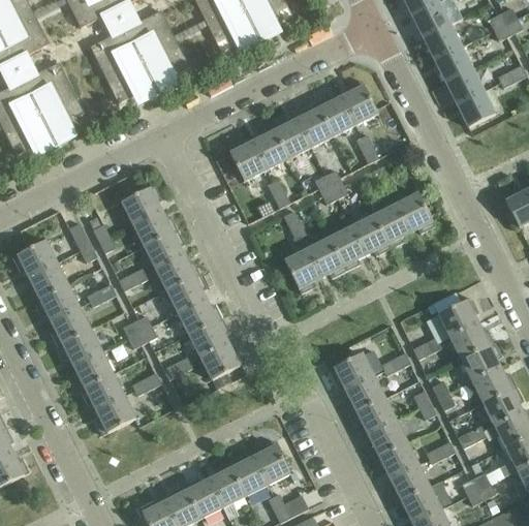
[(0,129),(3,129),(16,155),(37,145),(40,152),(69,136),(66,130),(87,119),(58,63),(35,74),(26,55),(49,43),(36,19),(67,3),(80,28),(102,17),(112,35),(90,47),(118,103),(130,97),(139,93),(143,99),(172,85),(168,79),(189,67),(176,41),(208,26),(221,52),(242,41),(245,48),(274,33),(271,26),(291,16),(283,0),(194,0),(205,20),(174,36),(160,10),(138,23),(128,3),(134,0),(58,0),(33,12),(27,0),(0,0),(0,67),(0,68),(10,87),(0,92),(0,129)]
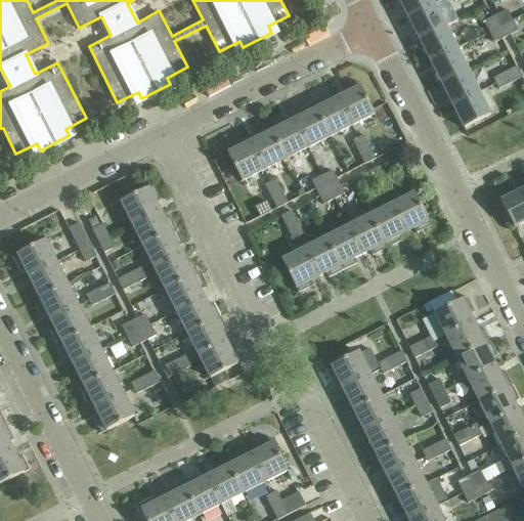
[(399,0),(408,16),(434,3),(432,0),(399,0)]
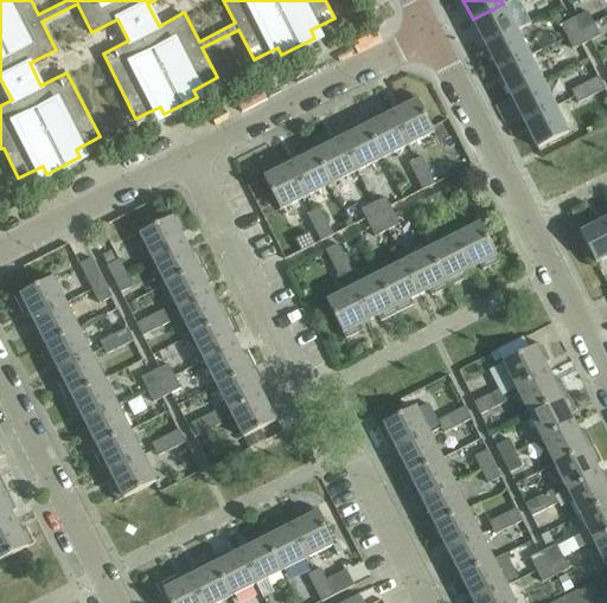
[(473,19),(485,45),(516,30),(530,21),(519,0),(510,0),(503,4),(473,19)]
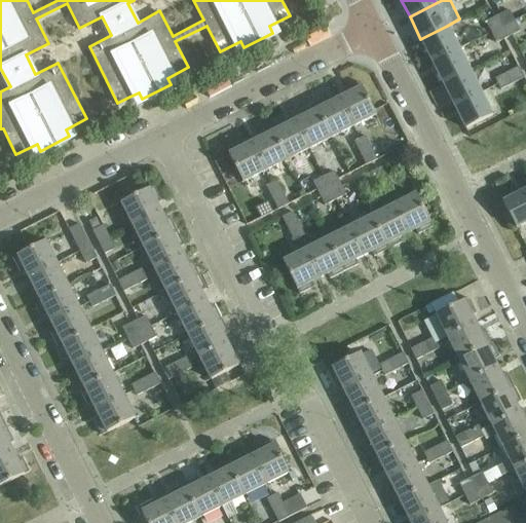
[(509,8),(497,14),(502,25),(514,19),(509,8)]
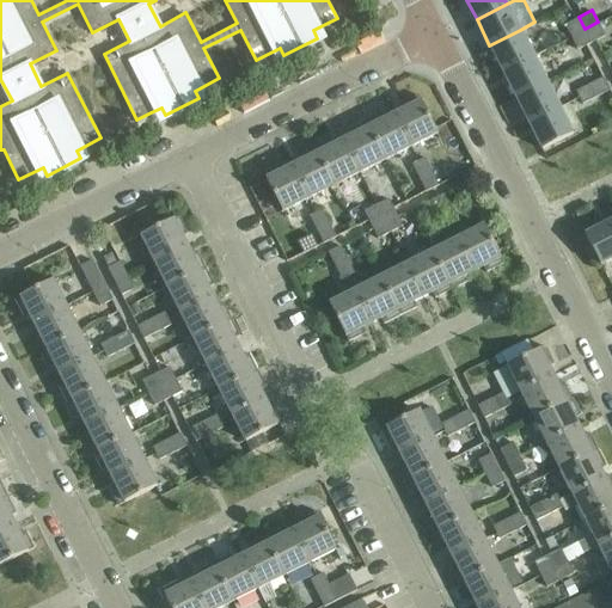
[(564,24),(571,36),(585,29),(579,17),(564,24)]
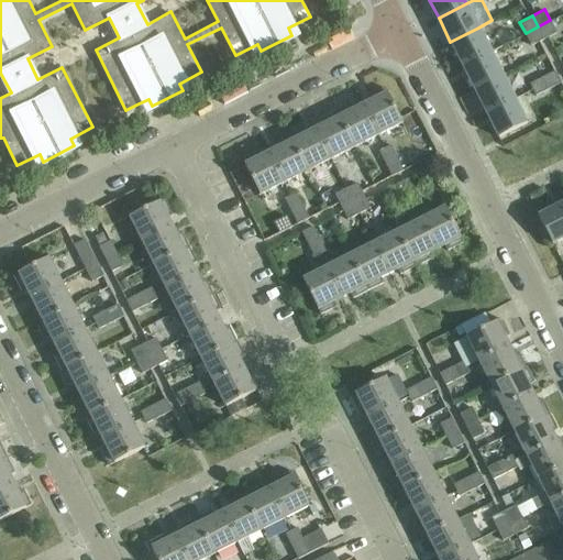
[(550,20),(538,26),(543,39),(556,32),(550,20)]
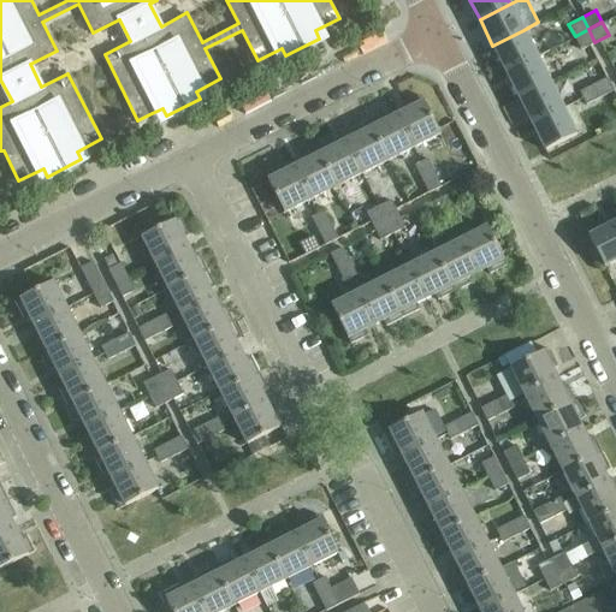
[(588,29),(575,36),(581,48),(594,42),(588,29)]
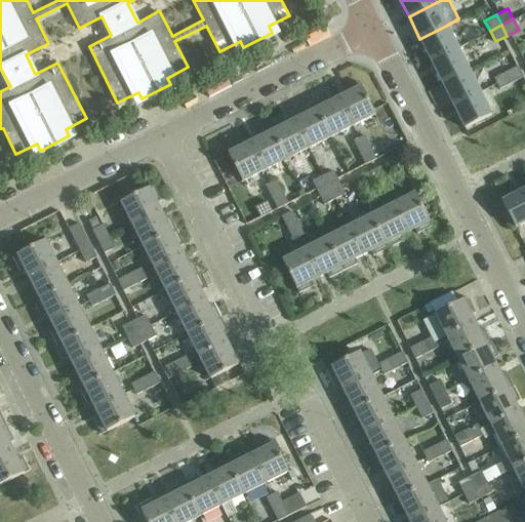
[(419,39),(431,61),(457,47),(446,26),(419,39)]
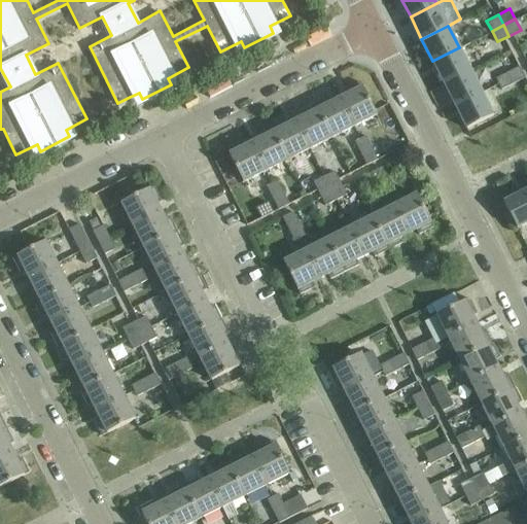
[(432,61),(444,82),(470,69),(459,47),(432,61)]
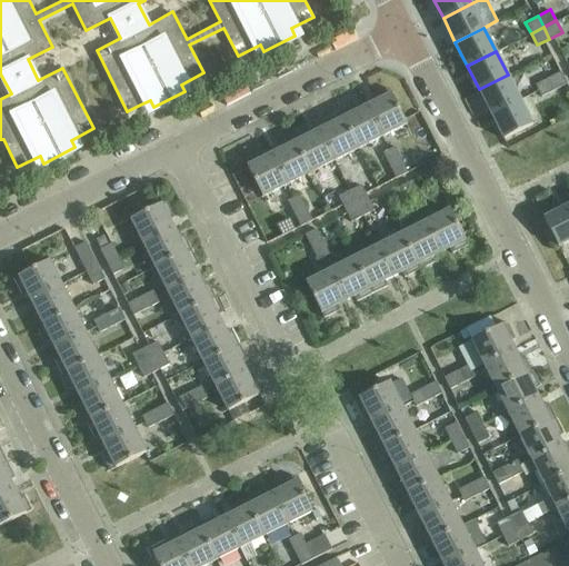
[(560,71),(548,78),(553,89),(566,83),(560,71)]
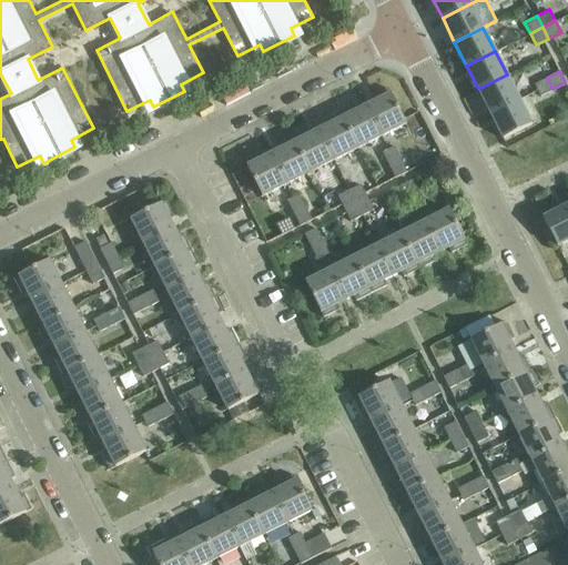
[(478,89),(490,113),(519,99),(507,74),(478,89)]
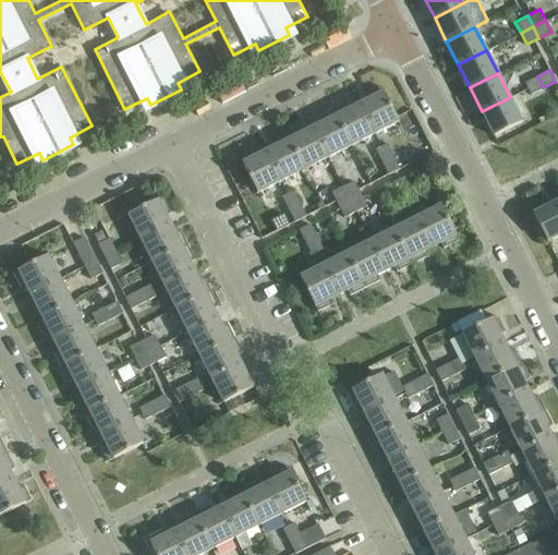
[(543,87),(537,76),(525,82),(531,94),(543,87)]
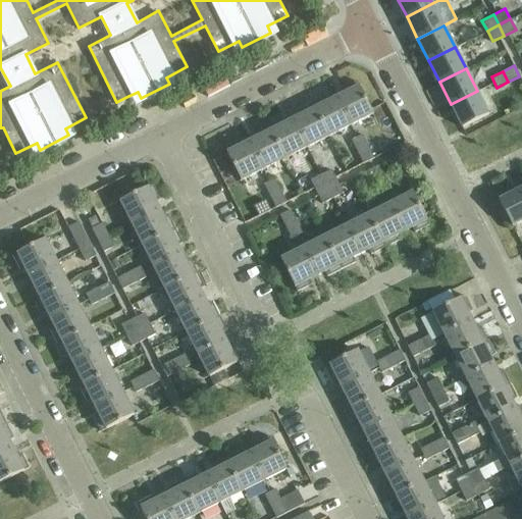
[(345,92),(336,96),(351,123),(373,112),(357,80),(342,88),(345,92)]
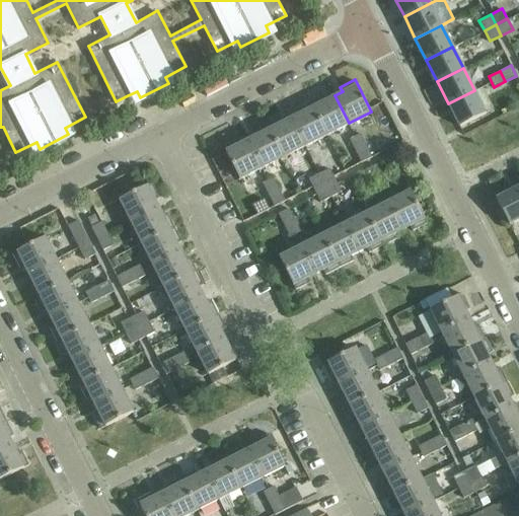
[(474,90),(448,103),(459,126),(486,113),(474,90)]
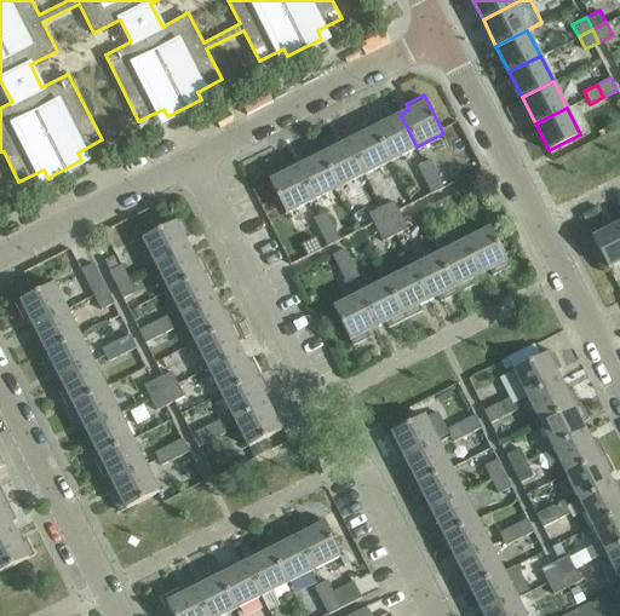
[(388,113),(371,121),(390,160),(417,147),(400,114),(391,119),(388,113)]
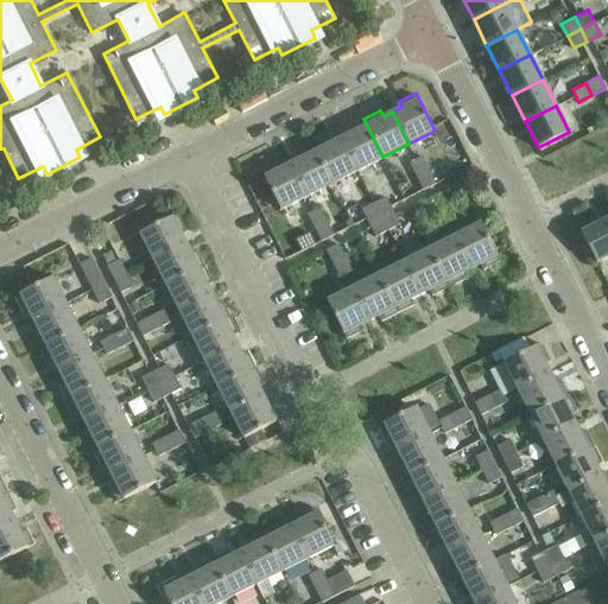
[(350,133),(341,138),(358,170),(382,157),(363,119),(347,127),(350,133)]
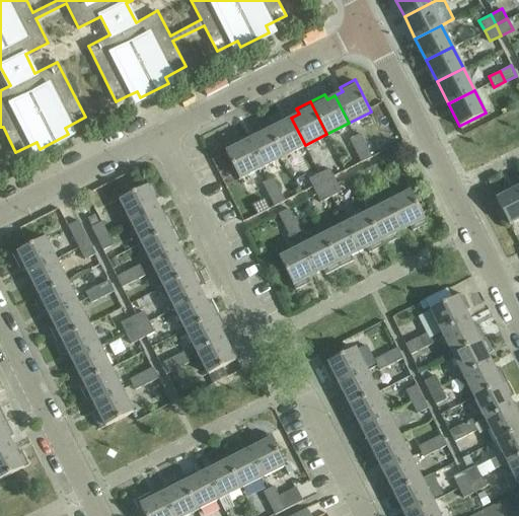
[(281,117),(267,124),(283,156),(305,145),(291,118),(284,122),(281,117)]
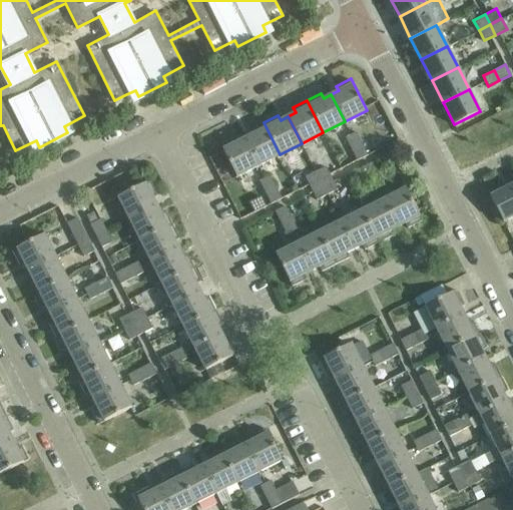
[(252,134),(244,137),(259,164),(280,154),(264,122),(249,129),(252,134)]
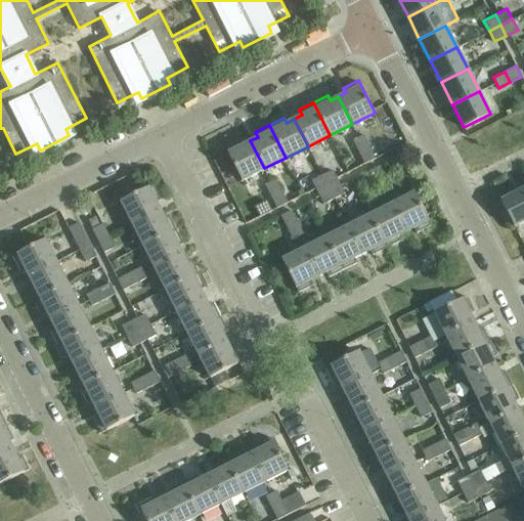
[(352,138),(358,149),(367,145),(362,134),(352,138)]
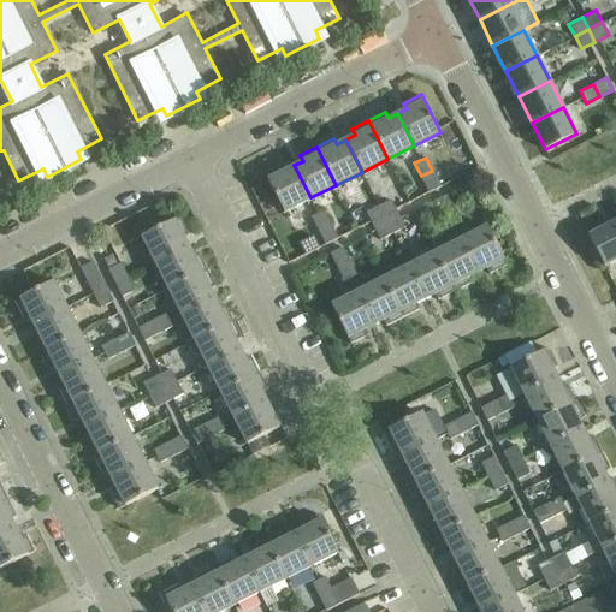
[(311,197),(294,165),(285,170),(282,165),(265,173),(284,212),(311,197)]
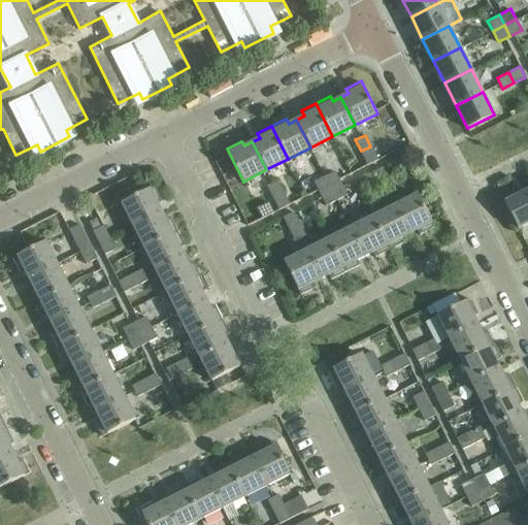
[(370,146),(361,151),(367,162),(376,158),(370,146)]
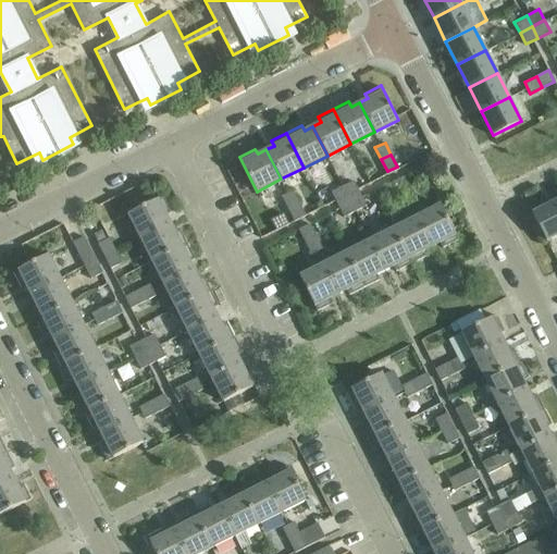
[(392,180),(398,193),(408,187),(401,174),(392,180)]
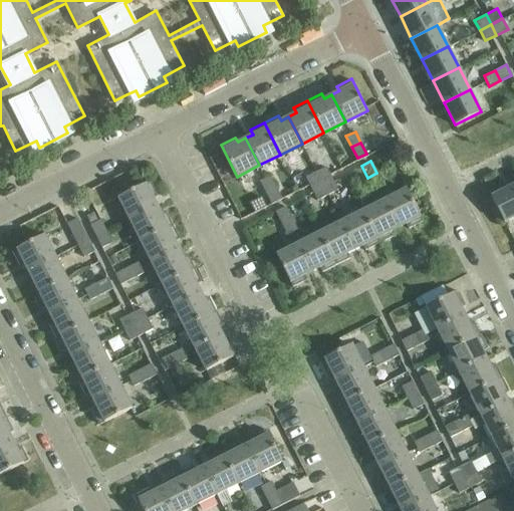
[(326,166),(316,171),(321,182),(332,177),(326,166)]
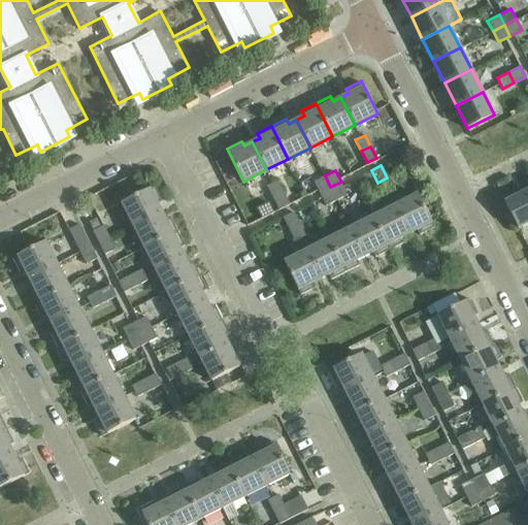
[(315,181),(320,193),(330,187),(325,175),(315,181)]
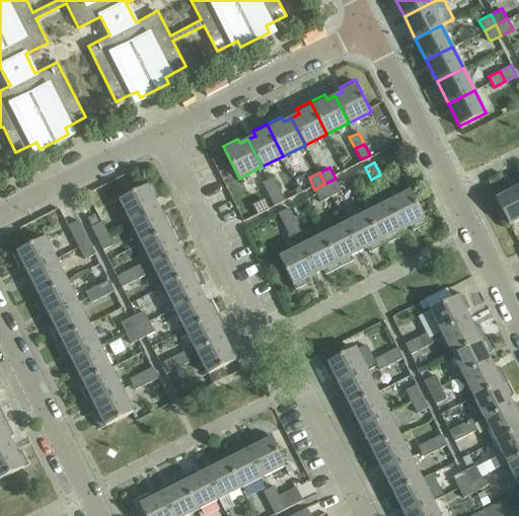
[(380,174),(371,179),(376,191),(386,186),(380,174)]
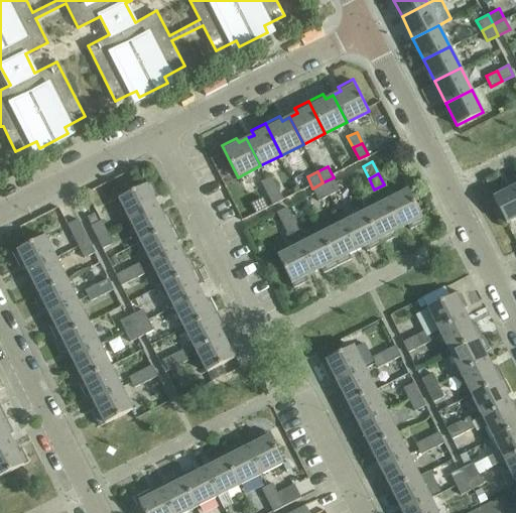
[(261,180),(266,191),(276,186),(270,175),(261,180)]
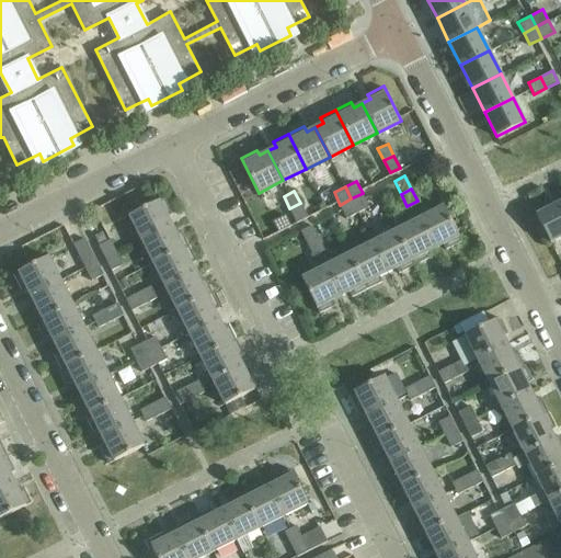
[(363,193),(351,198),(357,212),(369,205),(363,193)]
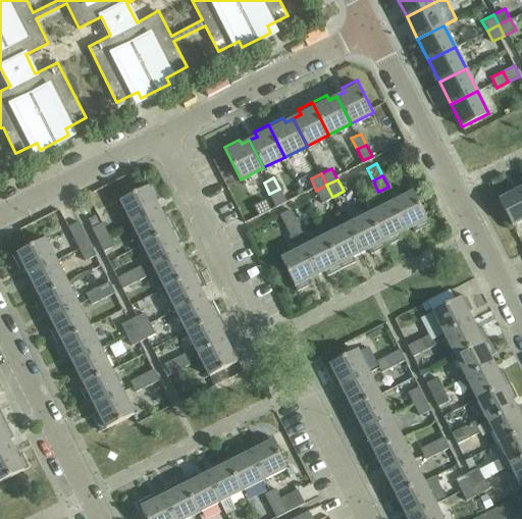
[(120,200),(132,222),(159,208),(155,200),(160,198),(153,184),(120,200)]
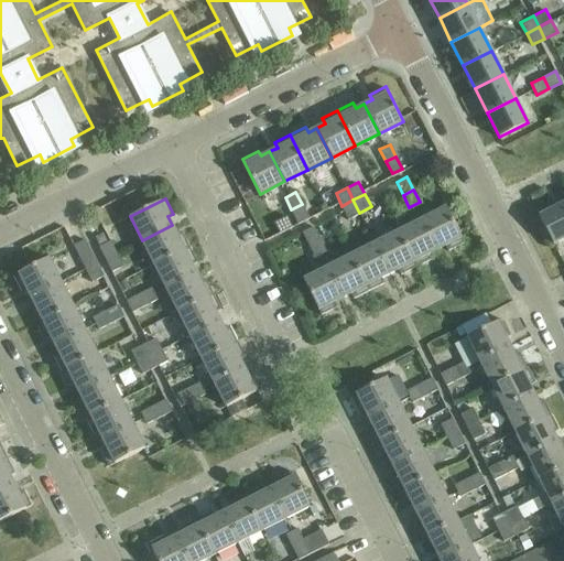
[(353,200),(342,206),(348,218),(359,213),(353,200)]
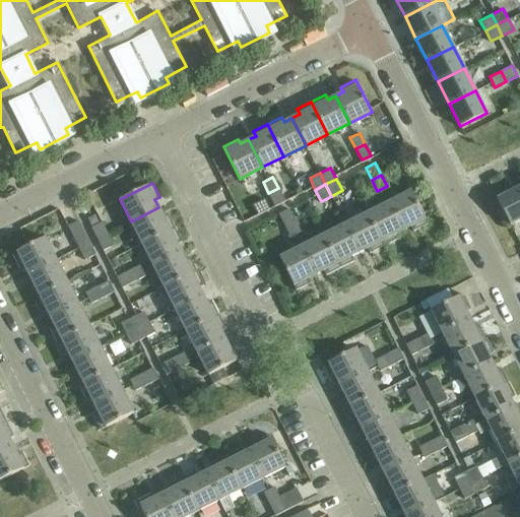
[(519,218),(519,189),(519,187),(497,198),(510,224),(519,218)]
